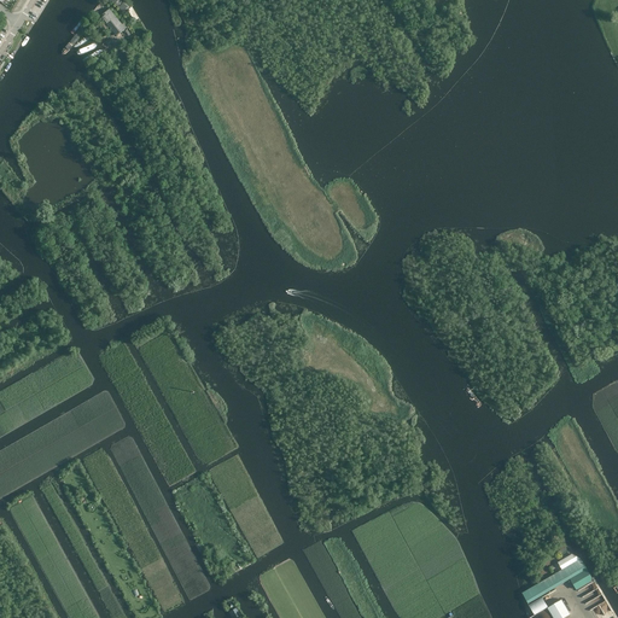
[(130,7),(122,0),(110,0),(124,13),(130,7)]
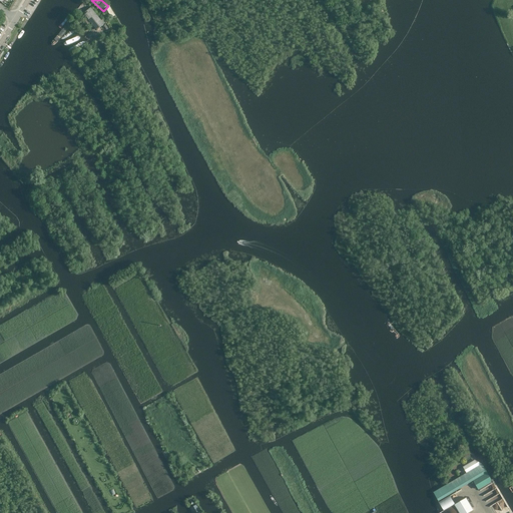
[(83,14),(96,30),(106,23),(103,19),(101,21),(91,8),(83,14)]
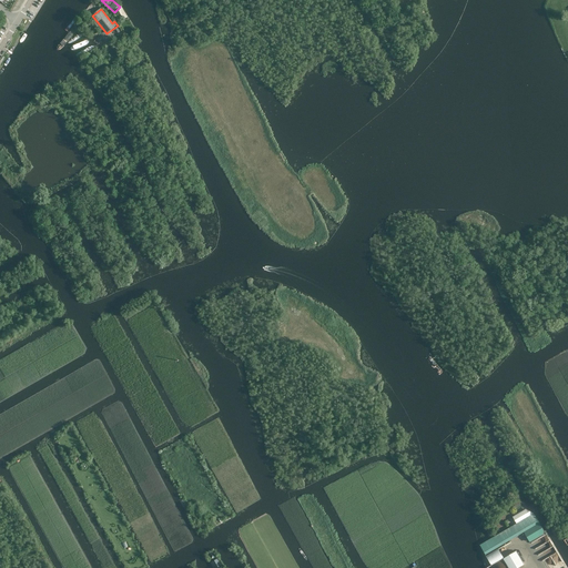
[(118,44),(123,41),(121,36),(112,41),(119,52),(121,50),(118,44)]
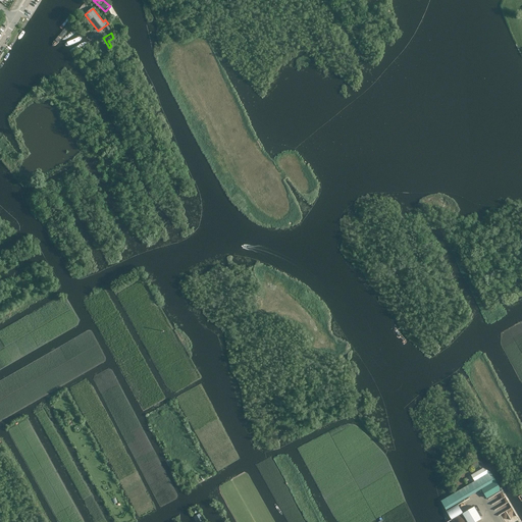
[(22,456),(25,459),(27,458),(32,458),(31,449),(32,451),(32,450),(36,448),(35,447),(32,447),(32,442),(36,440),(25,441),(25,438),(21,440),(20,441),(20,446),(17,447),(20,451),(19,451),(22,456)]
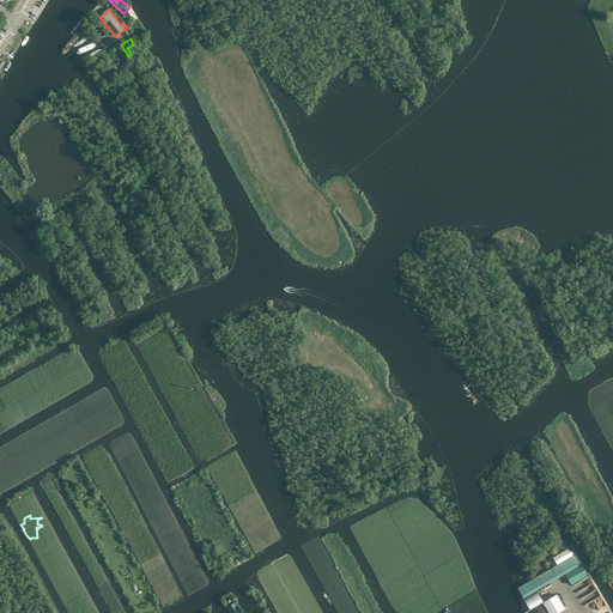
[(576,554),(517,589),(525,599),(566,575),(572,586),(587,577),(587,574),(576,554)]
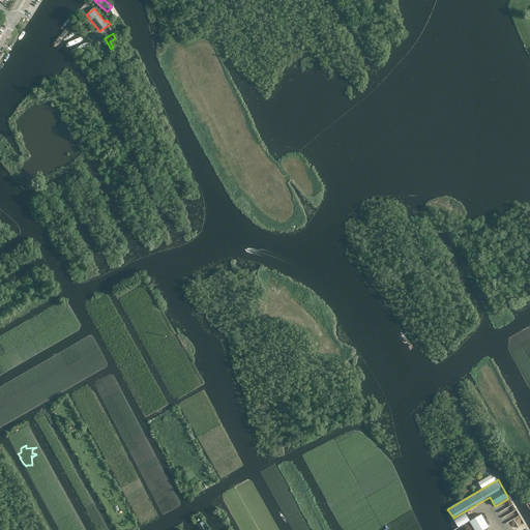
[(454,518),(459,527),(470,521),(467,512),(454,518)]
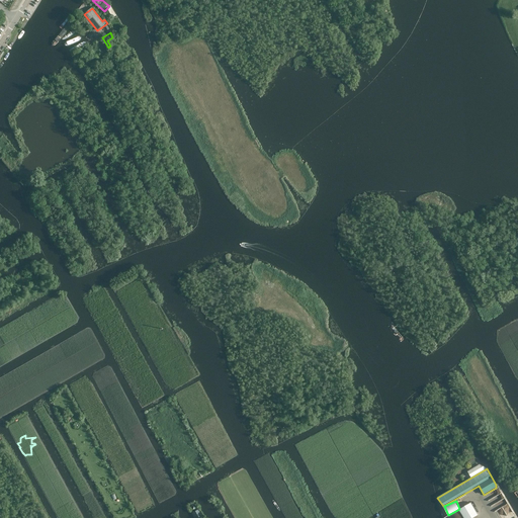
[(472,502),(459,508),(463,517),(472,517),(479,515),(472,502)]
